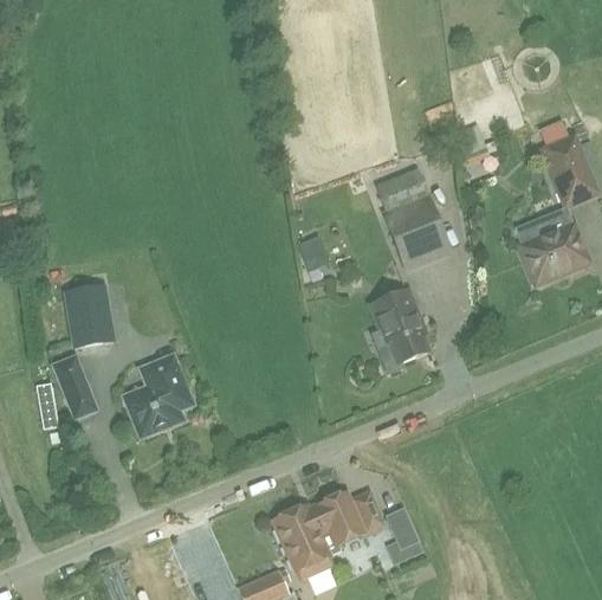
[(431,123),(458,117),(454,98),(426,104),(431,123)]
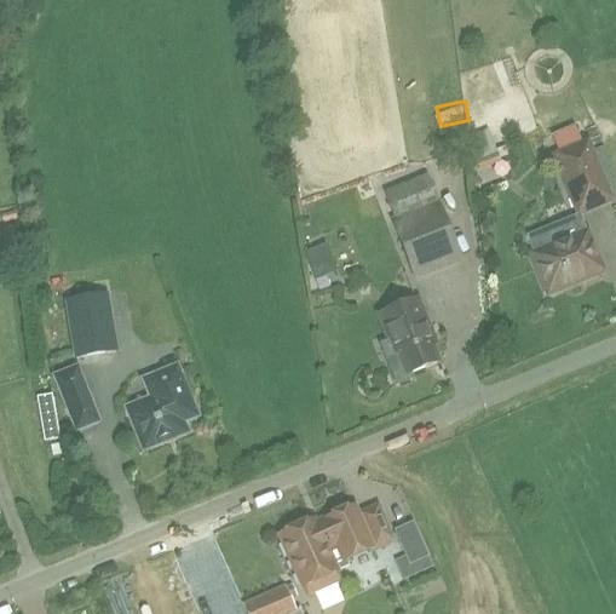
[(579,142),(571,124),(548,133),(556,151),(579,142)]
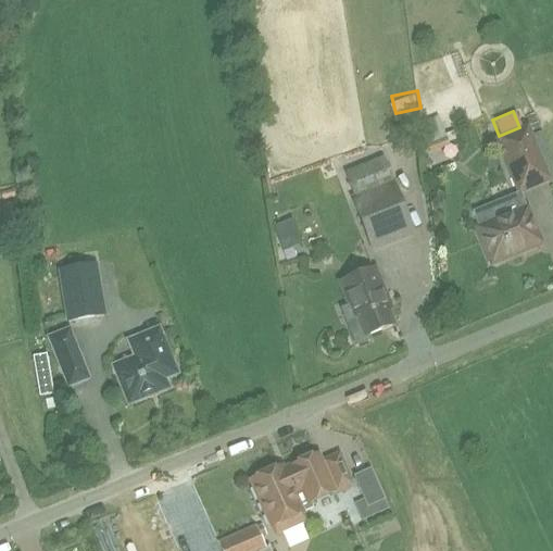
[(499,136),(495,137),(517,189),(547,176),(525,125),(519,127),(499,136)]
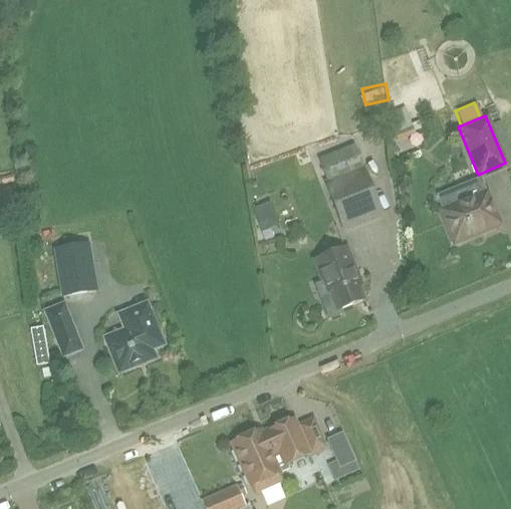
[(413,130),(409,117),(392,124),(397,136),(413,130)]
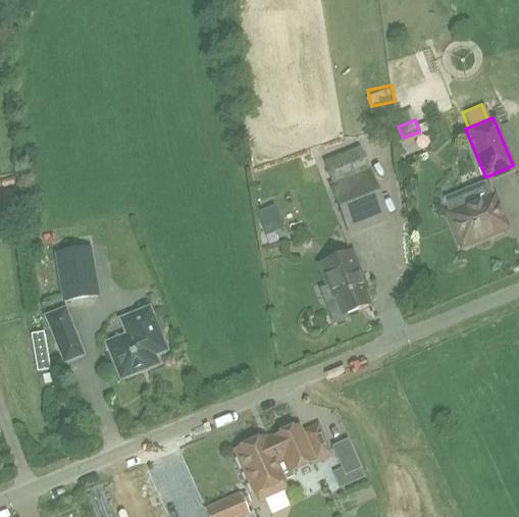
[(518,128),(508,135),(518,162),(518,128)]
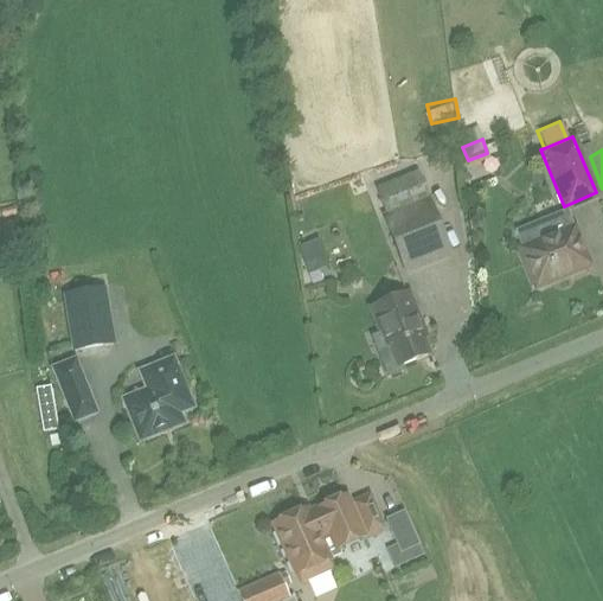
[(367,183),(379,212),(401,266),(444,248),(411,165),(367,183)]
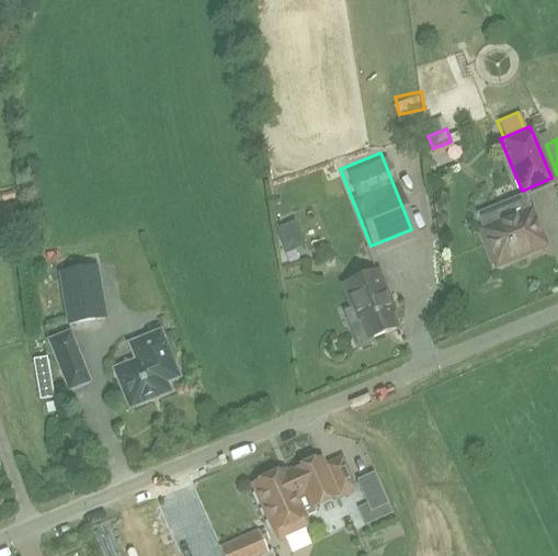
[(22,214),(19,200),(2,204),(7,218),(22,214)]
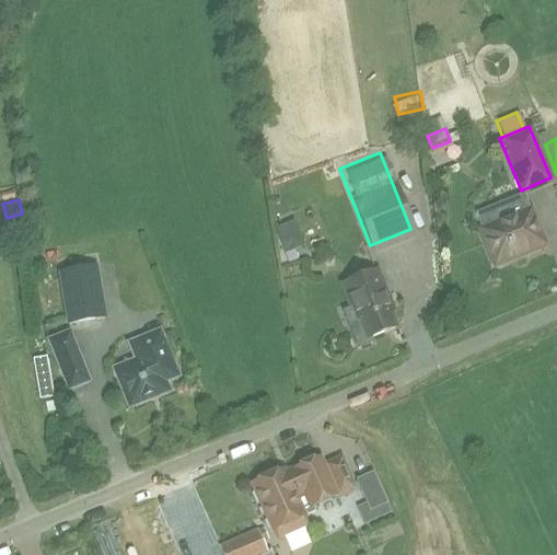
[(529,206),(478,227),(492,263),(543,242),(529,206)]
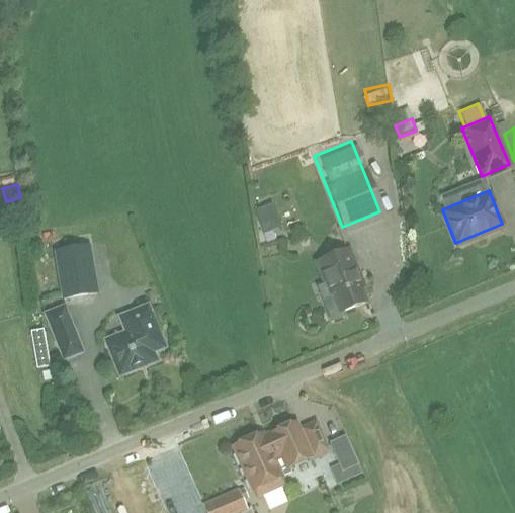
[(86,243),(52,248),(60,295),(94,290),(86,243)]
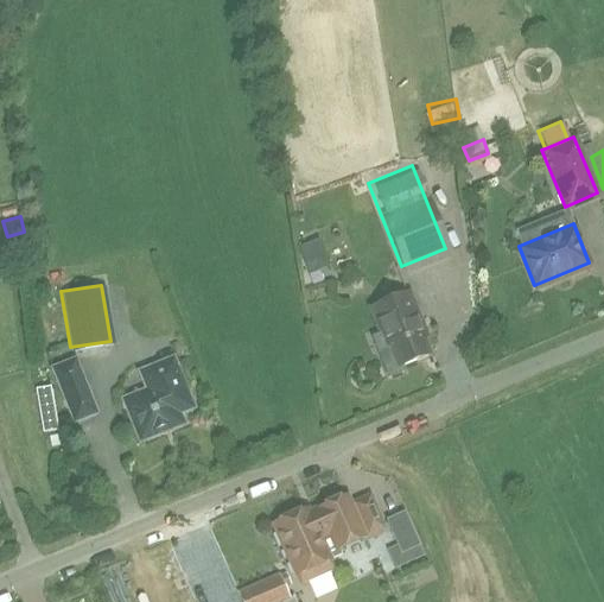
[(386,340),(373,346),(383,374),(399,368),(396,363),(424,353),(418,336),(421,335),(404,291),(367,305),(376,329),(381,328),(386,340)]
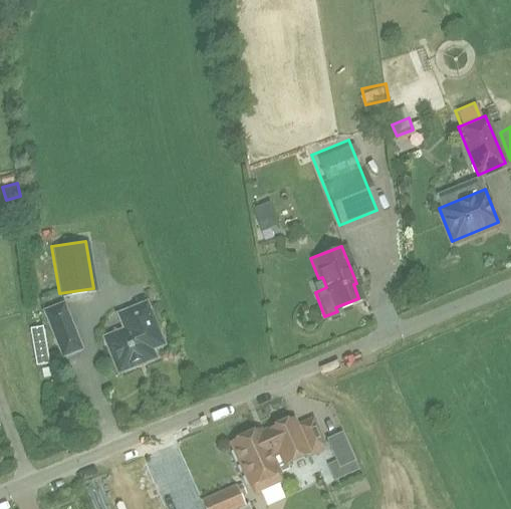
[(125,327),(104,336),(117,369),(154,355),(150,347),(162,342),(146,302),(119,312),(125,327)]
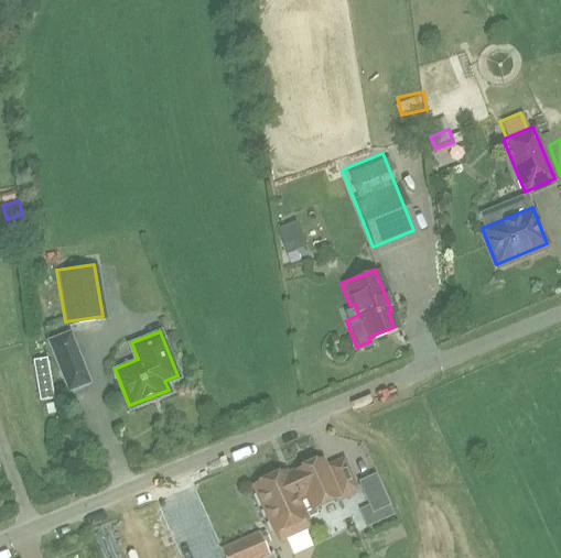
[(50,340),(68,387),(88,380),(71,332),(50,340)]
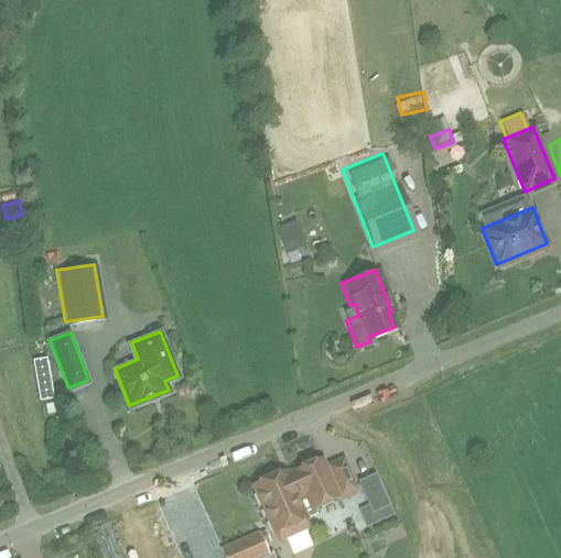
[(294,468),(295,470),(286,474),(283,469),(268,476),(265,474),(257,478),(256,481),(252,483),(273,531),(304,516),(295,496),(310,490),(315,501),(319,502),(335,494),(336,496),(355,488),(342,457),(324,466),(320,457),(294,468)]
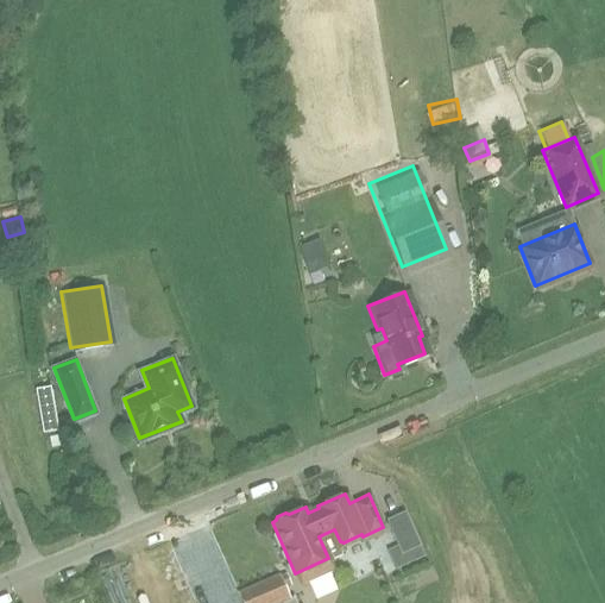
[(403,510),(385,519),(397,542),(386,547),(395,566),(422,553),(403,510)]
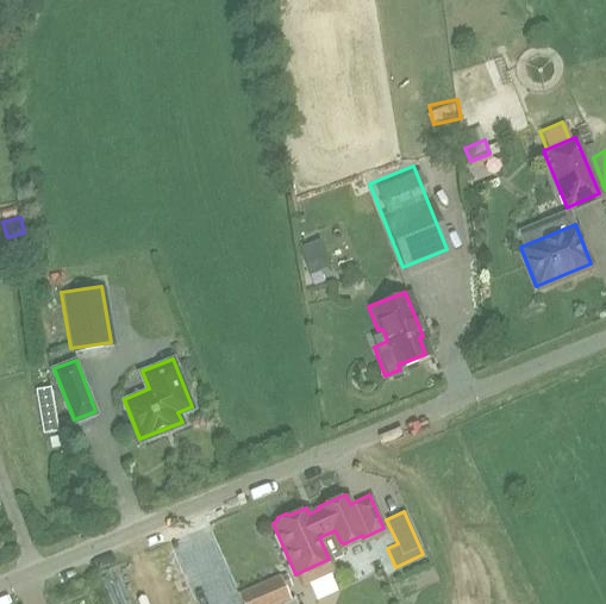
[(336,571),(310,578),(316,598),(341,591),(336,571)]
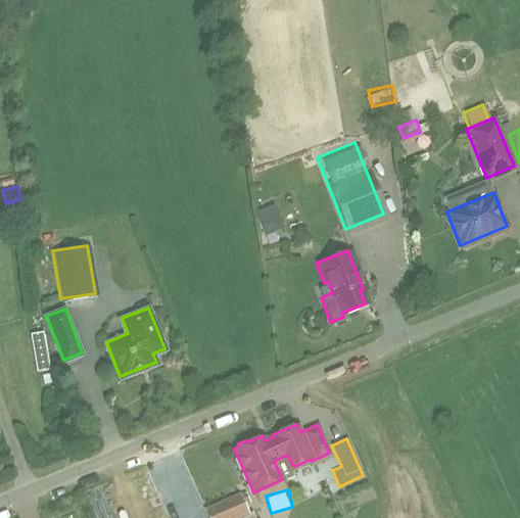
[(208,517),(232,517),(247,512),(239,492),(204,508),(208,517)]
